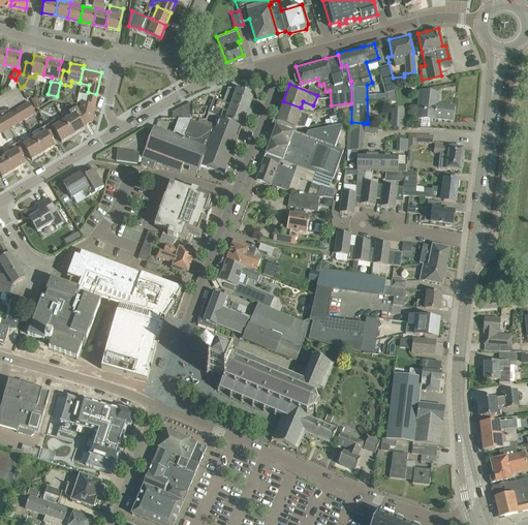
[(253,91),(236,85),(229,101),(213,95),(205,116),(215,115),(217,116),(221,109),(226,110),(224,116),(242,122),(253,91)]
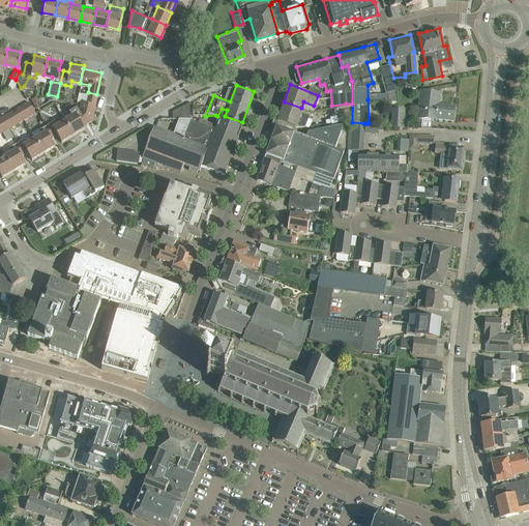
[(439,90),(429,88),(419,87),(418,96),(420,97),(418,115),(432,116),(432,115),(452,117),(453,103),(437,101),(439,90)]
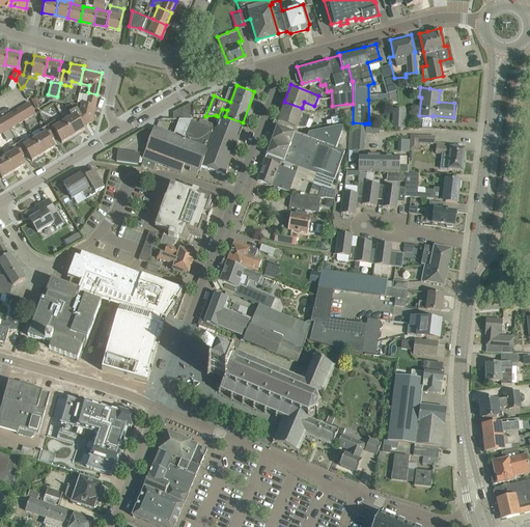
[(78,107),(78,108),(79,109),(85,119),(84,119),(85,121),(91,118),(96,94),(88,92),(86,101),(81,100),(81,101),(80,100),(78,107)]
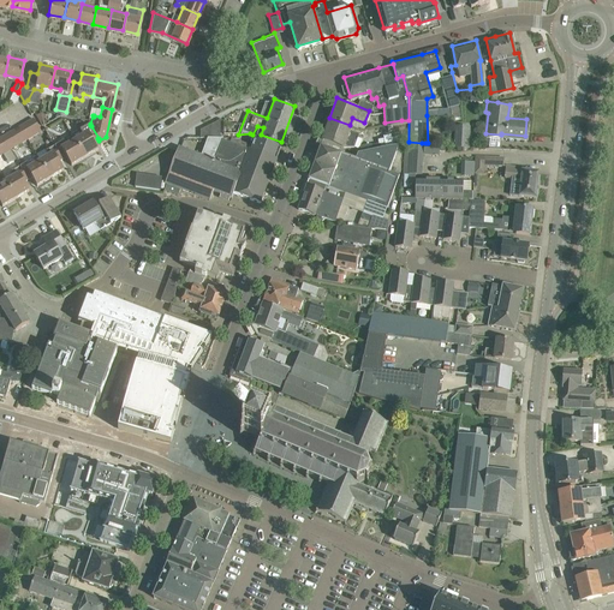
[(33,114),(25,119),(34,132),(40,127),(33,114)]
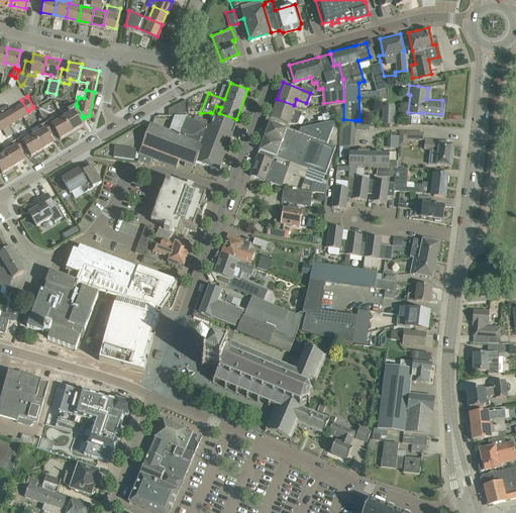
[(168,106),(168,113),(184,114),(184,98),(168,106)]
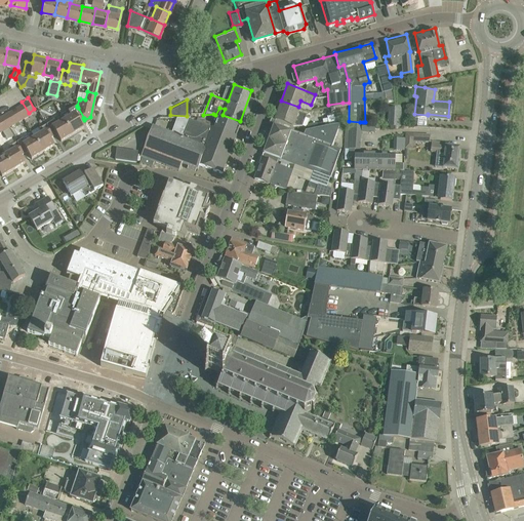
[(298,107),(281,101),(275,117),(291,123),(292,122),(301,123),(306,112),(297,109),(298,107)]
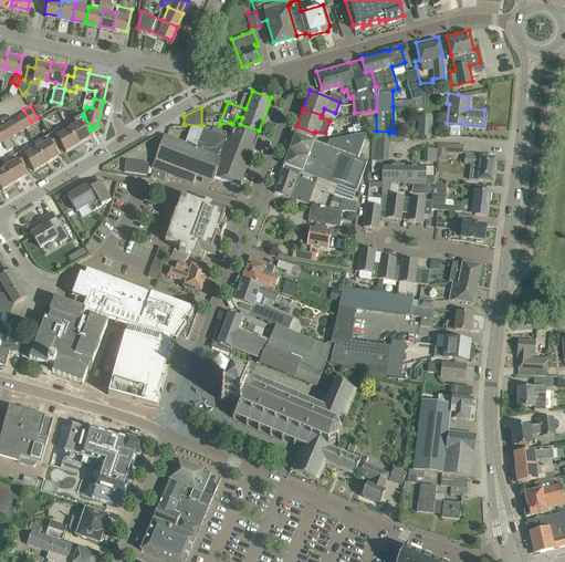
[(23,110),(18,113),(24,125),(31,122),(23,110)]
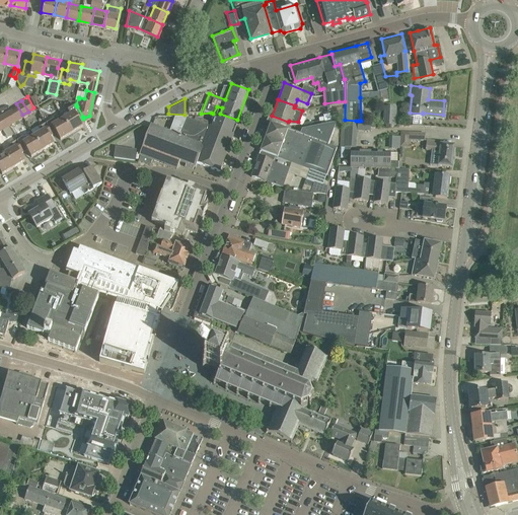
[(66,106),(59,111),(62,116),(71,130),(82,123),(79,119),(82,117),(83,117),(77,106),(76,105),(76,104),(76,103),(75,102),(74,101),(70,100),(64,103),(66,106)]
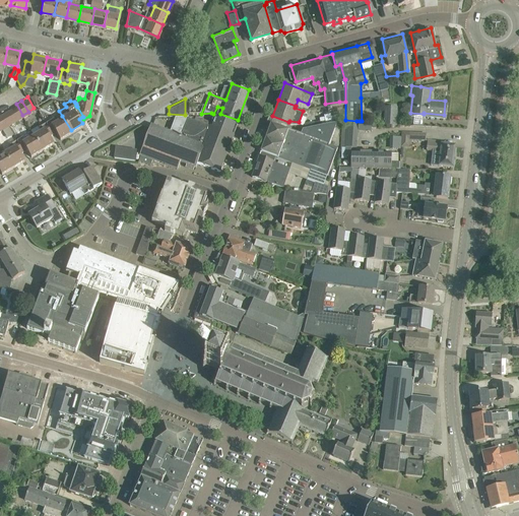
[(16,104),(10,108),(16,118),(22,115),(16,104)]
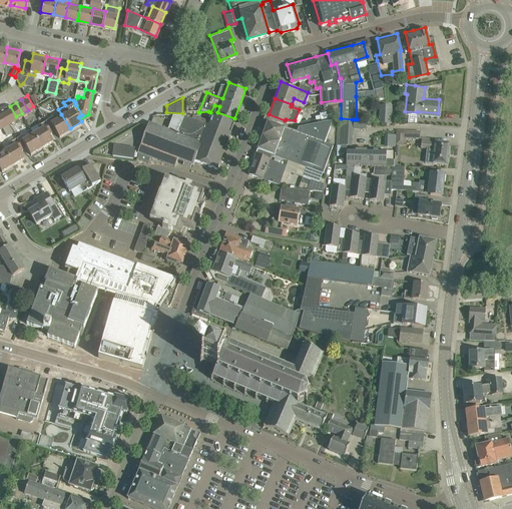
[(390,120),(391,102),(379,102),(378,120),(390,120)]
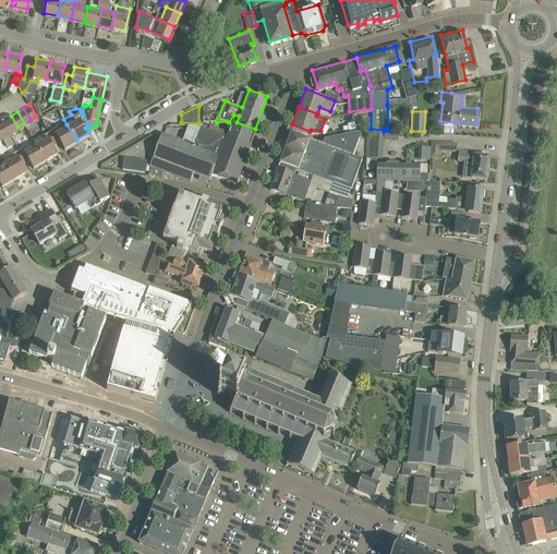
[(2,120),(1,121),(9,133),(17,127),(11,116),(2,120)]
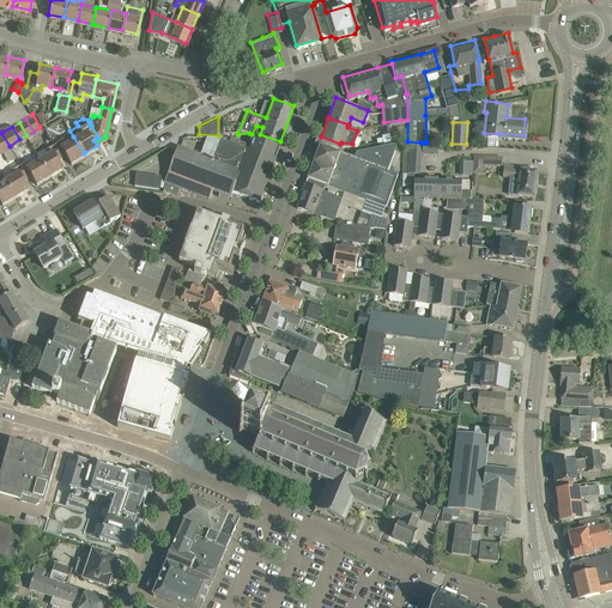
[(1,133),(0,133),(0,146),(2,150),(10,146),(1,133)]
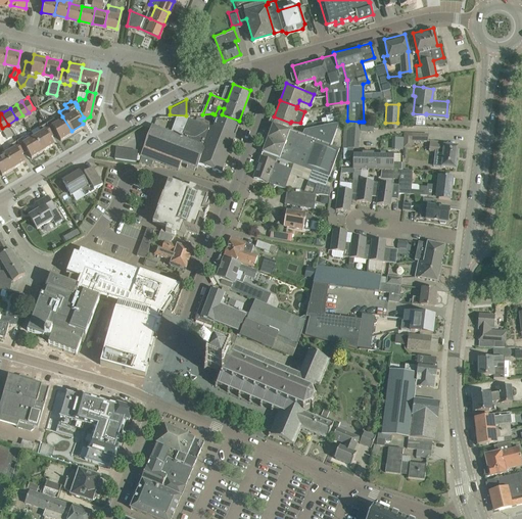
[(188,116),(182,134),(227,151),(234,133),(234,132),(237,123),(225,119),(216,116),(215,121),(214,121),(196,114),(194,119),(188,116)]
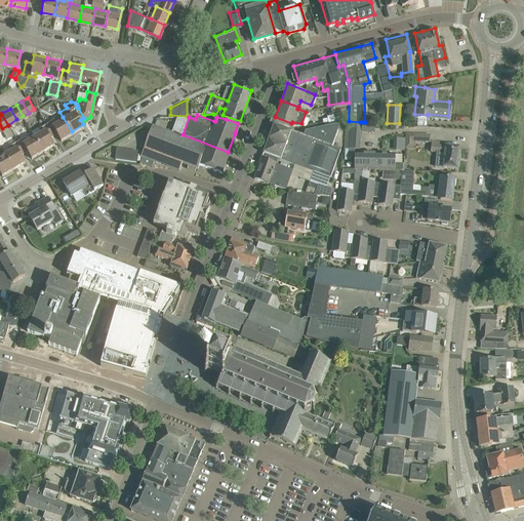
[(45,121),(52,132),(55,130),(59,138),(72,131),(63,117),(55,121),(53,117),(45,121)]
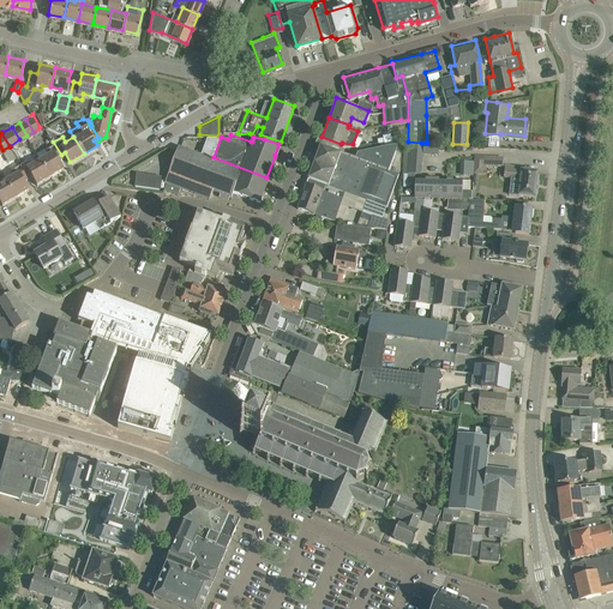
[(35,151),(38,157),(49,174),(62,166),(58,157),(61,155),(53,142),(44,148),(43,145),(35,151)]
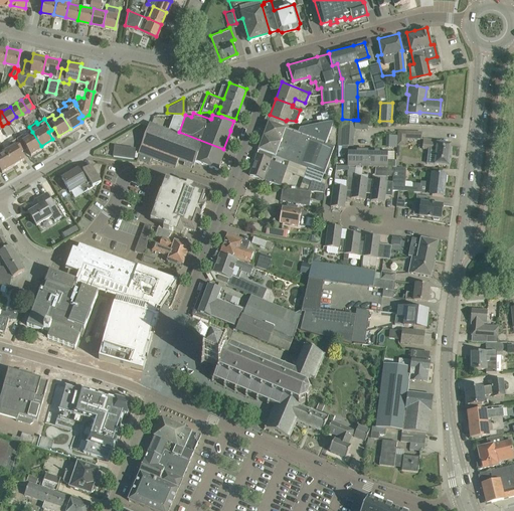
[(353,120),(342,119),(338,119),(336,142),(352,143),(353,120)]
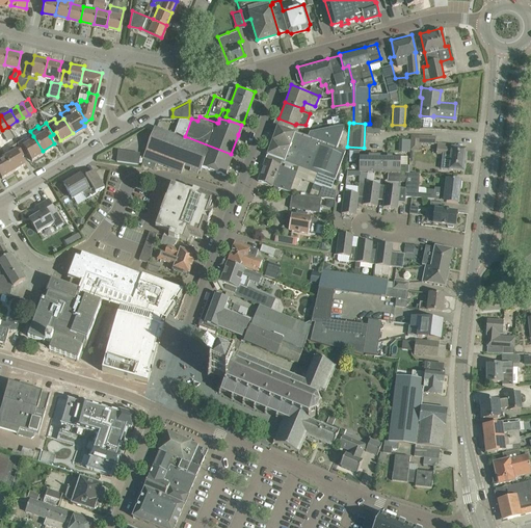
[(307,134),(277,124),(276,124),(266,152),(283,158),(334,177),(344,148),(336,144),(344,124),(309,130),(307,134)]
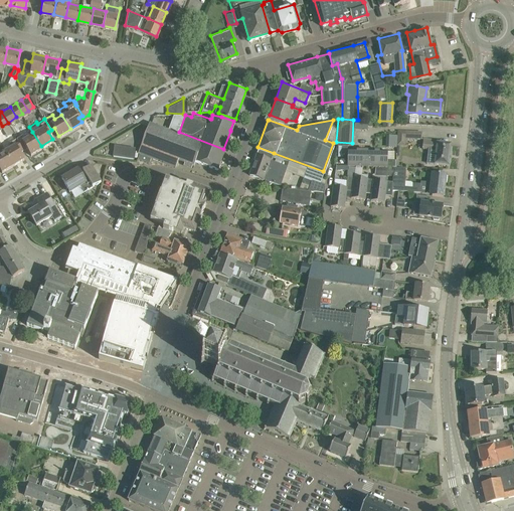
[(150,155),(174,164),(177,157),(192,162),(194,159),(216,167),(223,149),(179,132),(149,121),(138,151),(139,151),(150,155)]
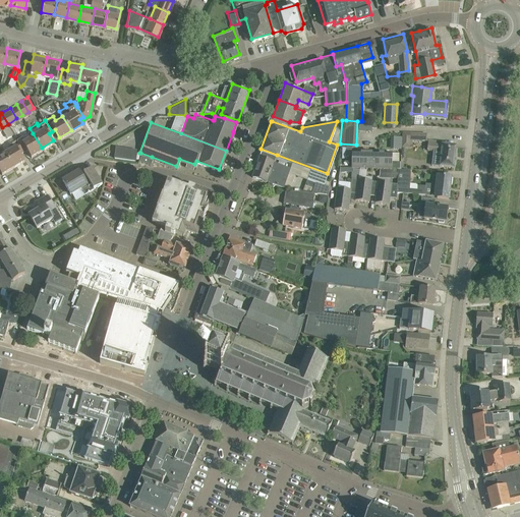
[(8,124),(2,127),(6,135),(12,131),(8,124)]
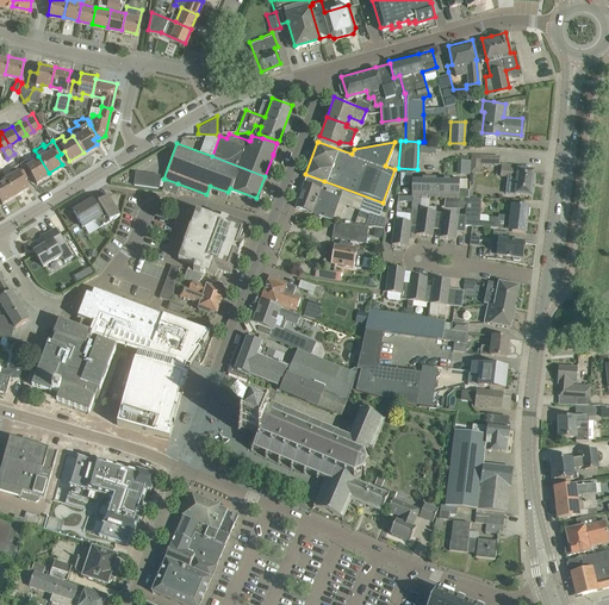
[(484,151),(471,151),(468,169),(479,169),(479,160),(484,161),(484,151)]
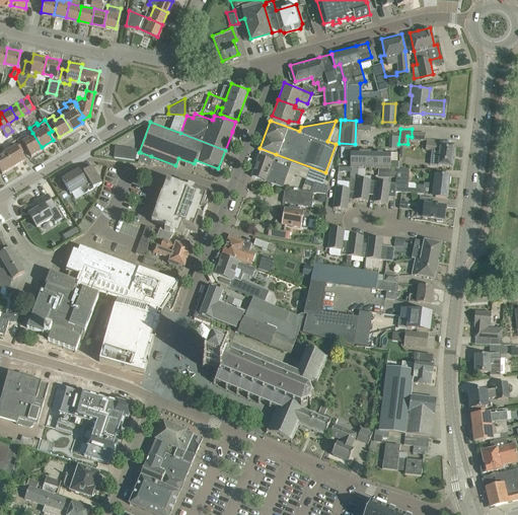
[(32,133),(26,137),(23,133),(16,137),(22,148),(25,146),(30,154),(42,147),(32,133)]
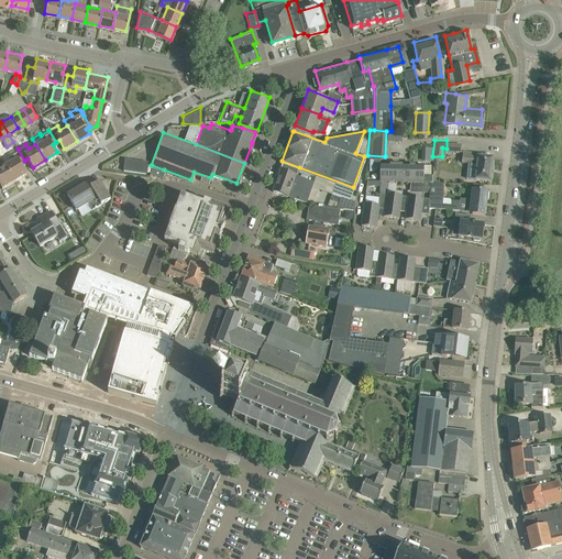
[(12,159),(4,163),(13,178),(26,171),(21,163),(24,161),(18,149),(9,154),(12,159)]
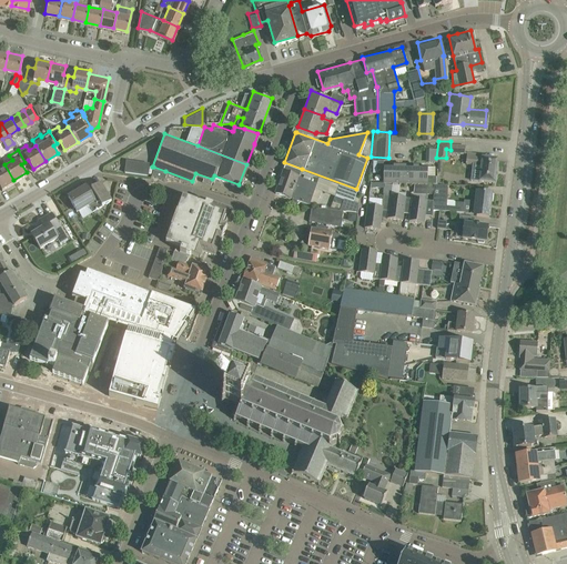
[(466,150),(465,160),(481,162),(478,178),(493,180),(496,157),(482,154),(482,152),(466,150)]
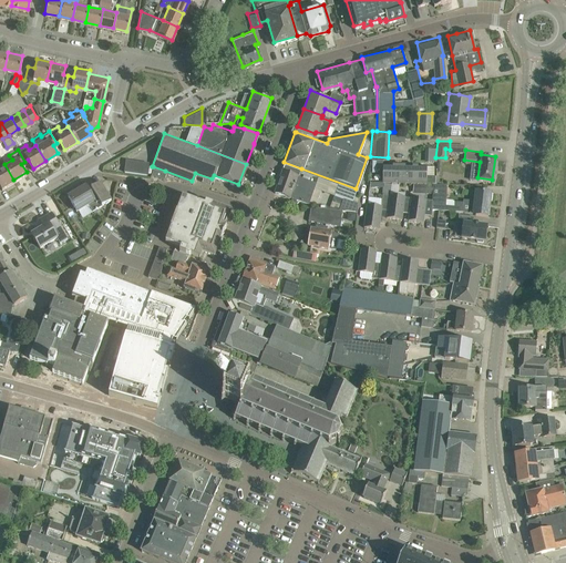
[(148,160),(125,156),(123,170),(146,172),(148,160)]
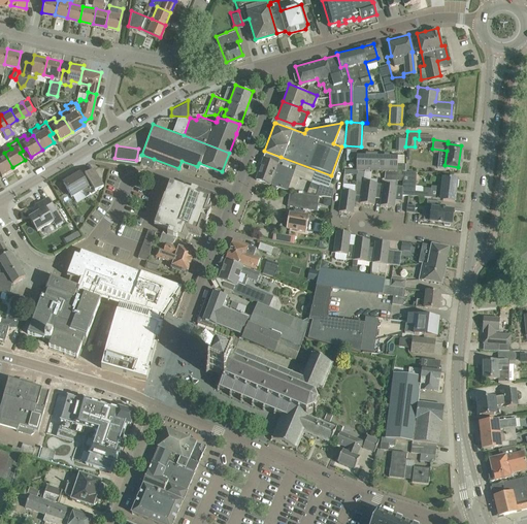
[(346,146),(346,158),(351,158),(351,156),(353,156),(356,146),(346,146)]
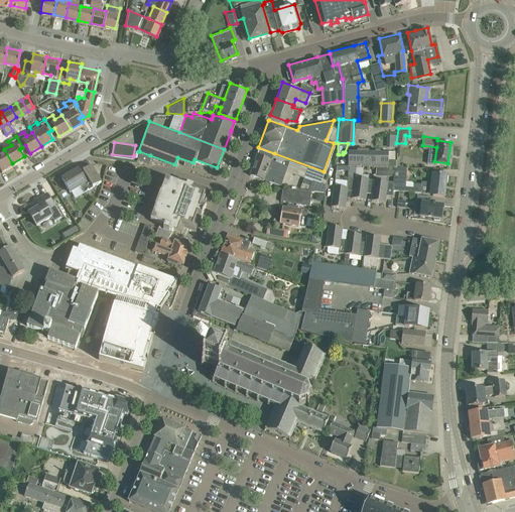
[(258,147),(249,172),(265,178),(264,179),(265,180),(270,182),(271,182),(271,180),(280,183),(287,164),(273,158),(274,153),(258,147)]
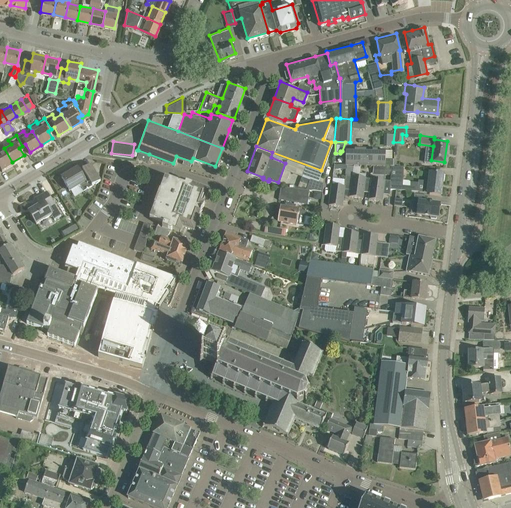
[(391,148),(345,147),(345,161),(393,163),(393,156),(391,156),(391,148)]
